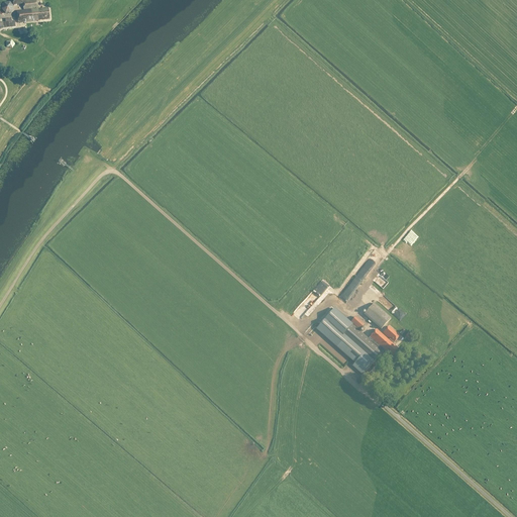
[(49,19),(48,8),(37,9),(36,0),(33,0),(22,1),(23,11),(16,12),(17,23),(49,19)]
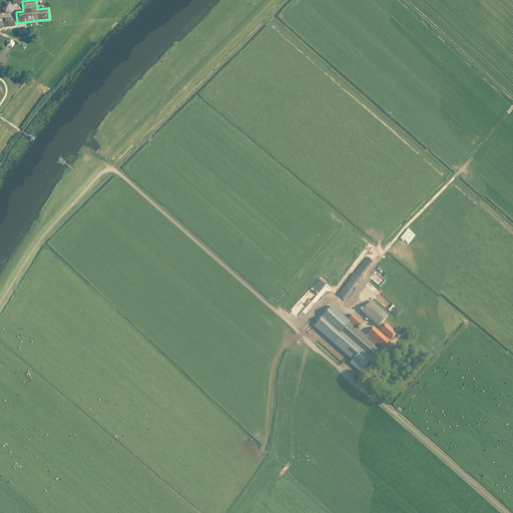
[(5,19),(5,22),(0,22),(0,29),(15,27),(14,21),(11,22),(11,19),(5,19)]
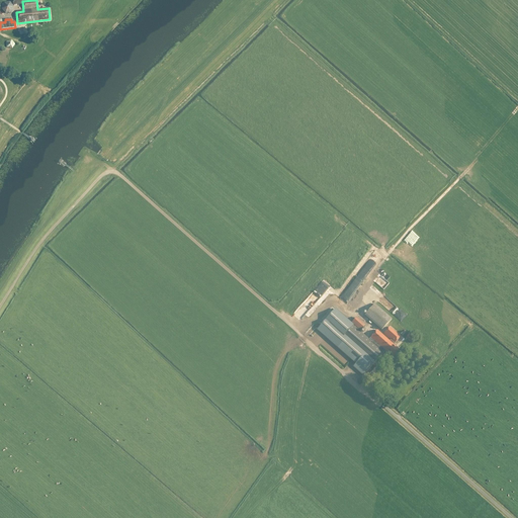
[(372,287),(376,290),(387,273),(383,270),(372,287)]
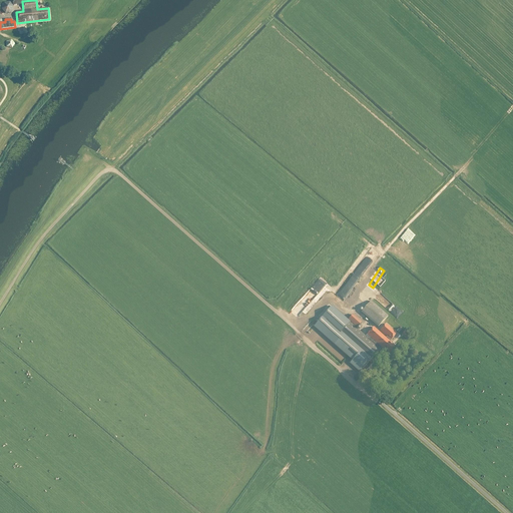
[(310,302),(332,278),(322,270),(308,285),(306,283),(298,292),(310,302)]
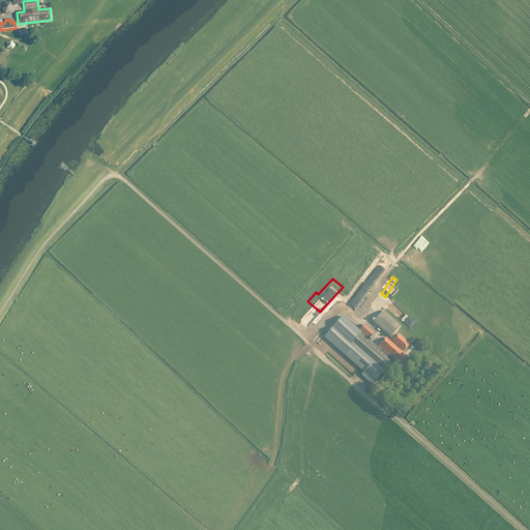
[(363,280),(344,304),(350,310),(370,284),(363,280)]
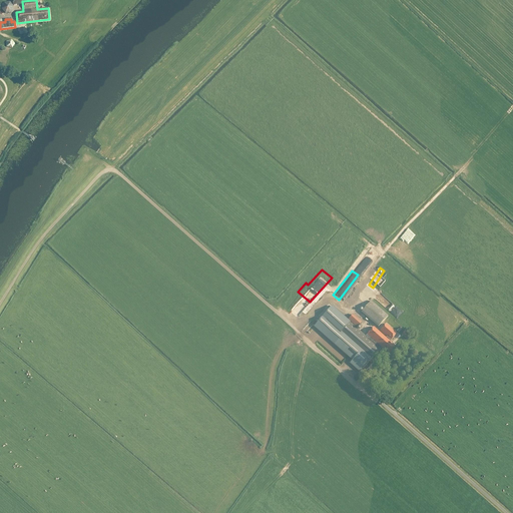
[(361,309),(378,324),(387,313),(371,298),(361,309)]
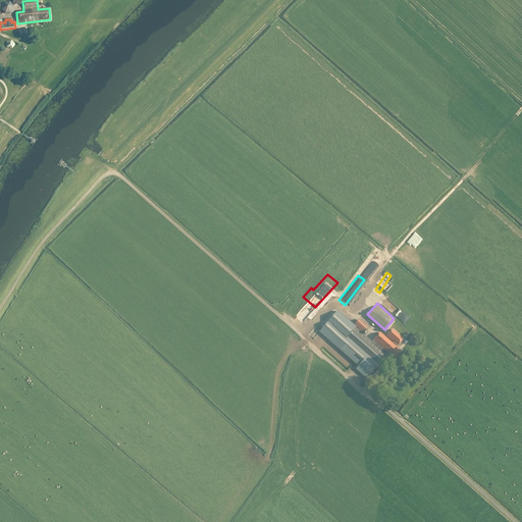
[(315,325),(320,331),(340,313),(334,307),(315,325)]
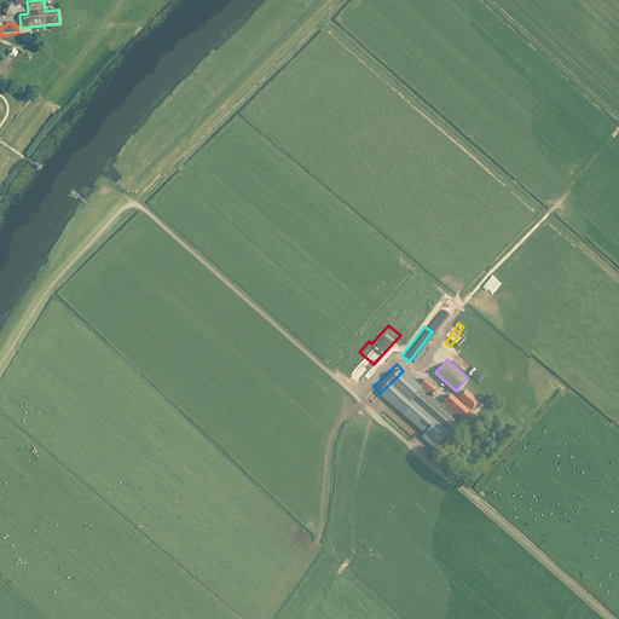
[(469,409),(479,399),(466,387),(457,395),(466,403),(464,404),(450,391),(440,401),(429,393),(435,386),(424,376),(418,383),(421,385),(400,409),(424,431),(422,434),(433,445),(460,416),(469,424),(476,415),(469,409)]
